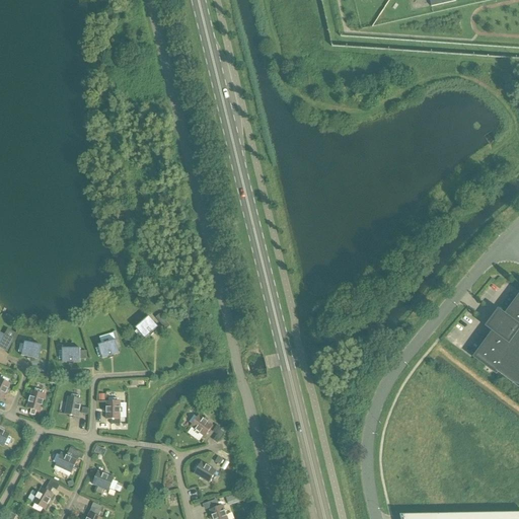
[(494,334),(476,358),(518,388),(518,299),(507,315),(502,323),(500,321),(497,325),(499,327),(494,334)]
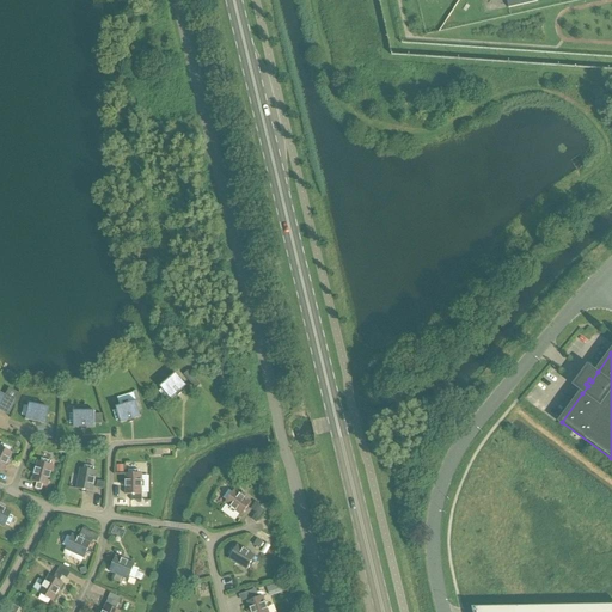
[(189,371),(184,375),(189,380),(194,377),(189,371)]
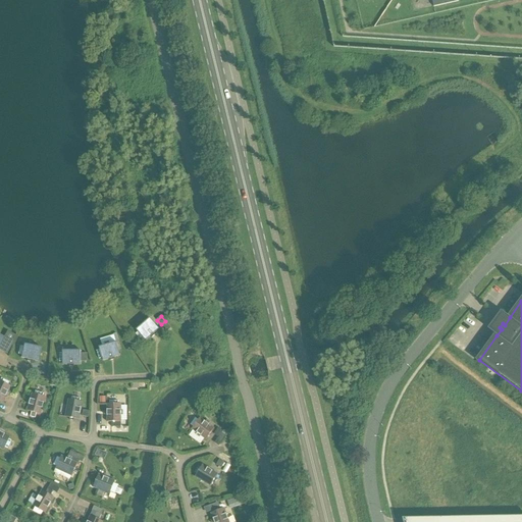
[(159,328),(150,318),(136,330),(138,332),(136,334),(141,341),(144,338),(145,341),(150,336),(152,337),(155,334),(154,333),(159,328)]
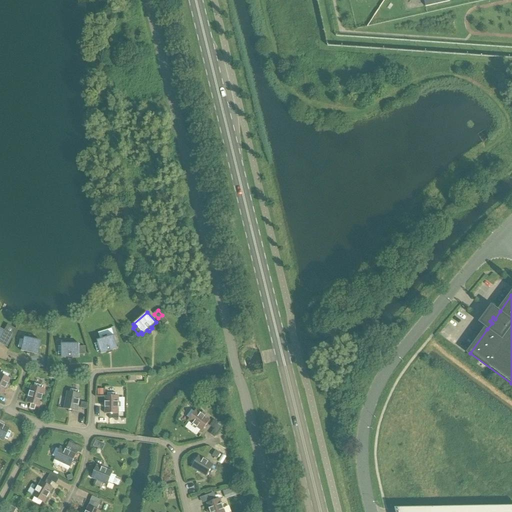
[(97,341),(98,343),(95,344),(97,352),(100,351),(101,354),(107,352),(108,354),(112,352),(111,350),(118,348),(114,335),(97,341)]
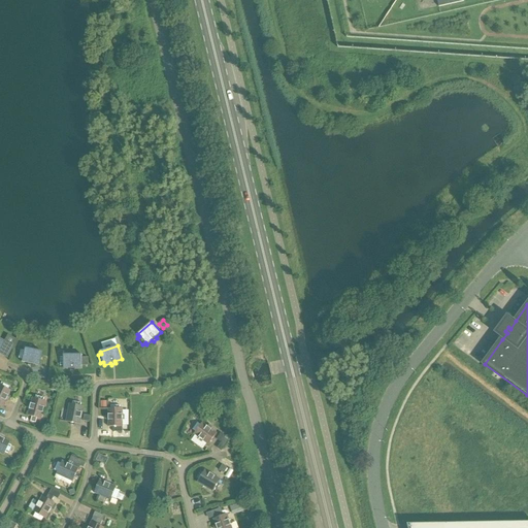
[(38,366),(41,352),(24,349),(23,351),(20,350),(19,359),(22,359),(21,362),(28,363),(27,365),(31,366),(32,364),(38,366)]
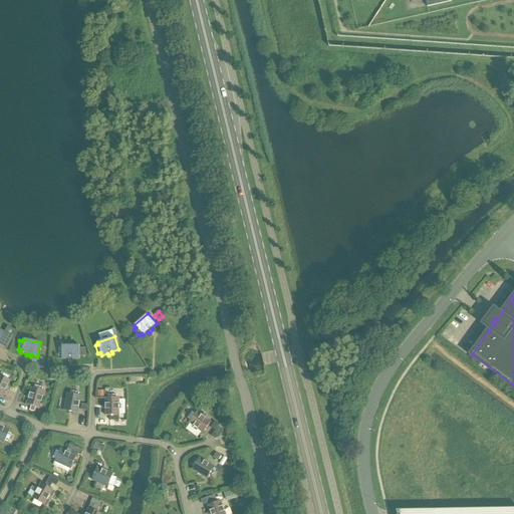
[(79,359),(79,345),(61,345),(61,347),(58,347),(58,356),(61,356),(61,359),(68,359),(68,361),(72,361),(72,359),(79,359)]
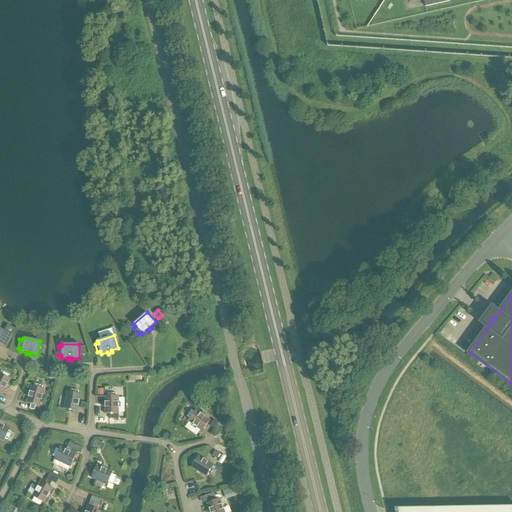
[(0,393),(1,395),(4,389),(6,390),(8,386),(6,385),(9,379),(7,378),(9,375),(1,371),(0,372),(0,393)]
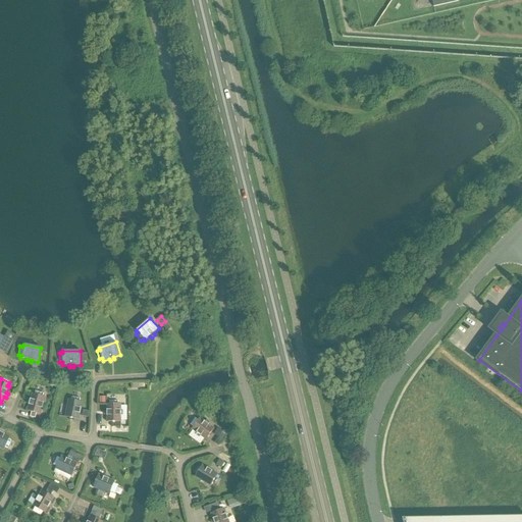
[(28,411),(33,412),(31,417),(36,418),(37,414),(41,415),(46,398),(43,397),(44,394),(36,392),(35,395),(33,394),(31,400),(29,400),(28,404),(30,405),(28,411)]
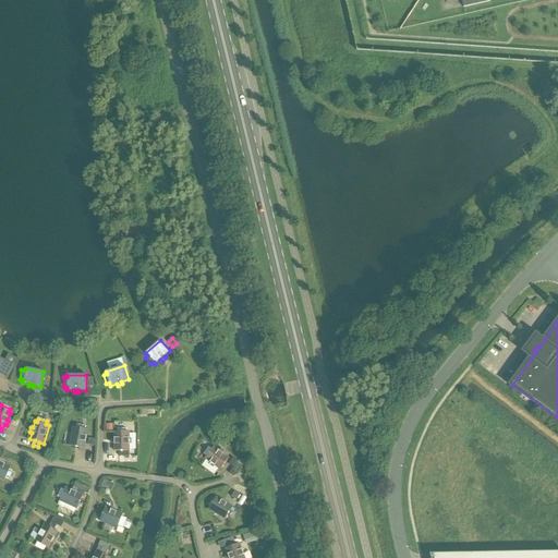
[(80,448),(84,449),(88,429),(85,429),(86,426),(76,424),(76,427),(73,427),(70,446),(75,447),(74,449),(79,450),(80,448)]
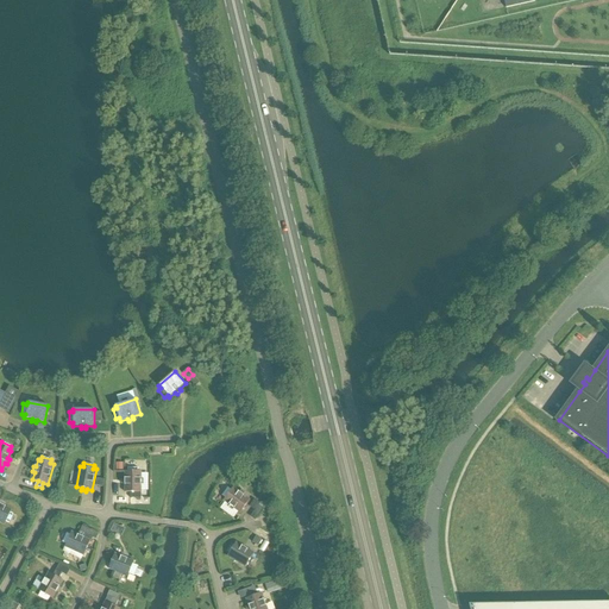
[(125,493),(131,493),(131,497),(137,498),(137,493),(142,493),(142,471),(138,471),(138,468),(129,468),(129,471),(125,471),(125,479),(123,479),(123,484),(125,484),(125,493)]
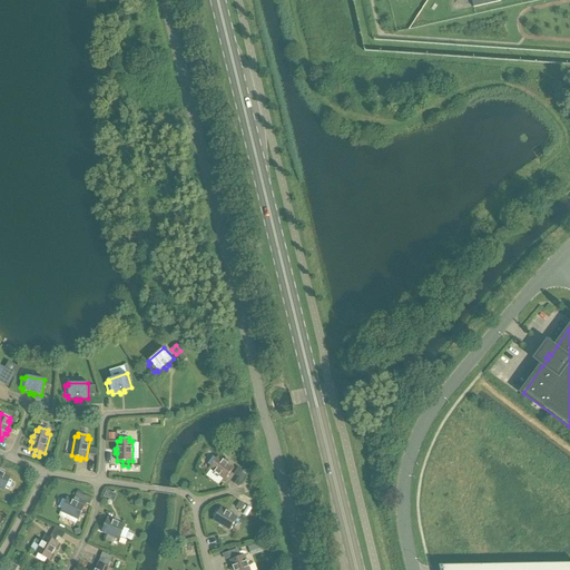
[(219,475),(225,480),(234,468),(218,457),(216,459),(214,457),(208,464),(210,467),(209,469),(215,473),(214,475),(218,478),(219,475)]
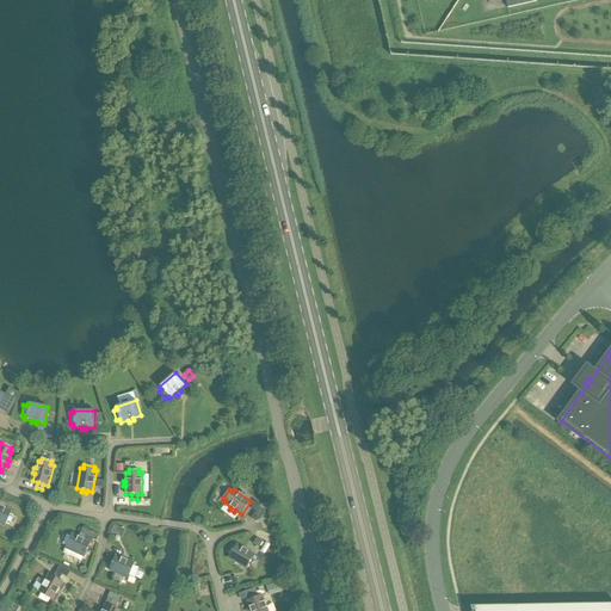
[(255,501),(251,508),(255,512),(261,505),(255,501)]
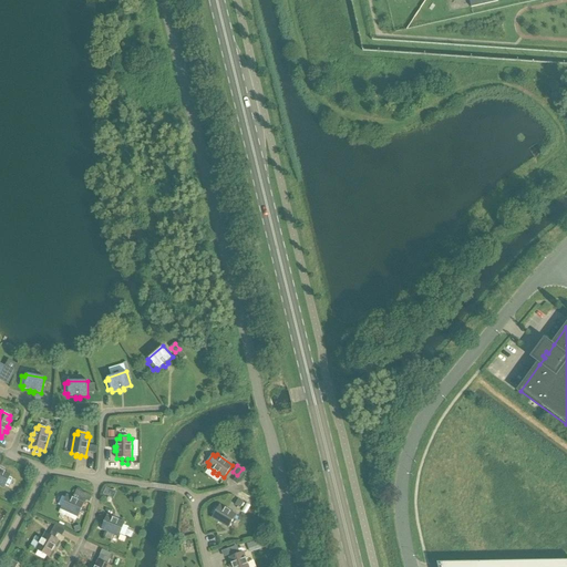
[(0,486),(3,488),(4,486),(8,487),(11,478),(9,477),(10,475),(0,470),(0,486)]
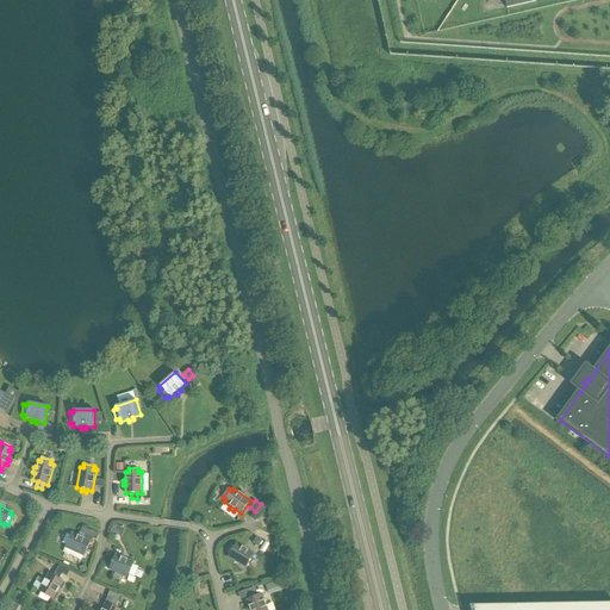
[(125,529),(114,524),(111,531),(122,536),(125,529)]
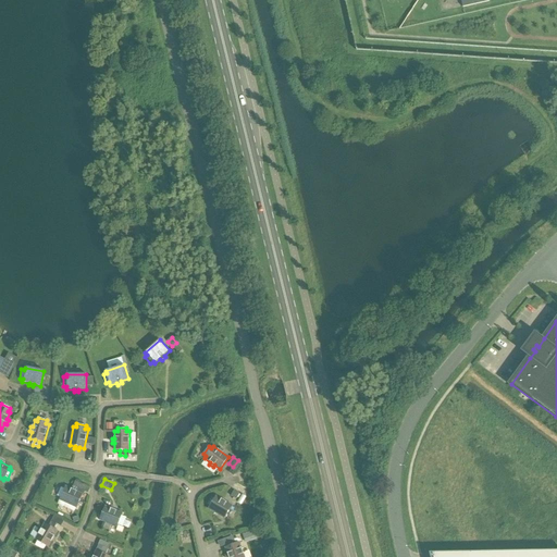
[(61,487),(58,496),(60,497),(59,500),(76,508),(78,504),(81,505),(83,500),(81,499),(83,495),(77,492),(73,490),(72,490),(65,486),(64,490),(61,487)]
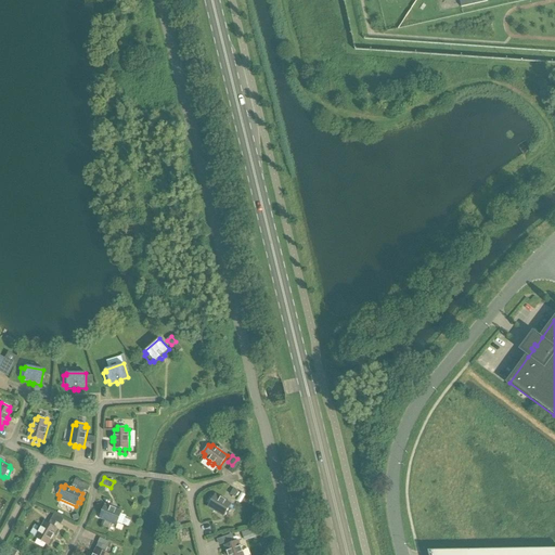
[(240,492),(234,489),(231,494),(236,498),(240,492)]
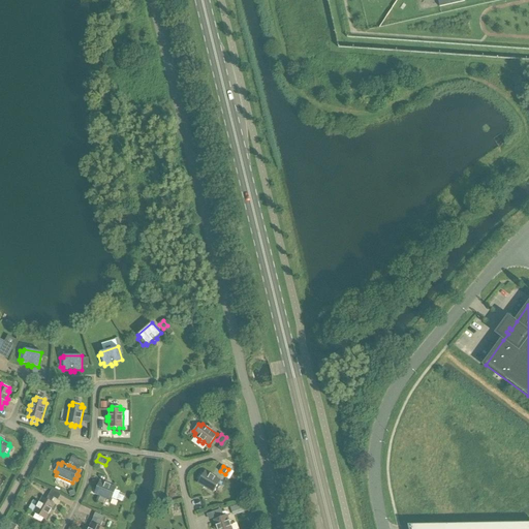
[(198,484),(205,488),(214,493),(221,481),(206,472),(205,474),(201,472),(197,479),(199,481),(198,484)]
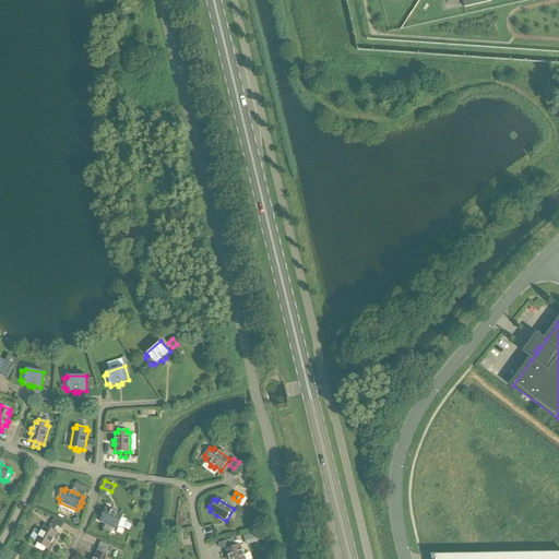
[(102,518),(99,522),(118,530),(119,526),(121,528),(126,520),(122,518),(123,515),(105,508),(104,513),(102,512),(99,516),(102,518)]
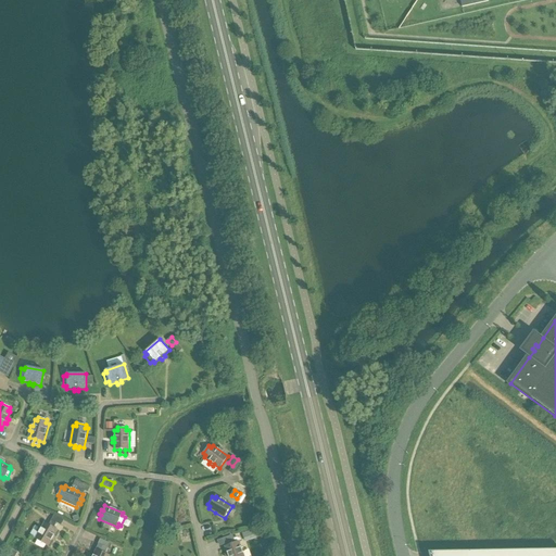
[(58,530),(45,522),(35,540),(37,541),(36,544),(43,548),(46,545),(48,546),(51,541),(53,542),(55,538),(53,536),(58,530)]
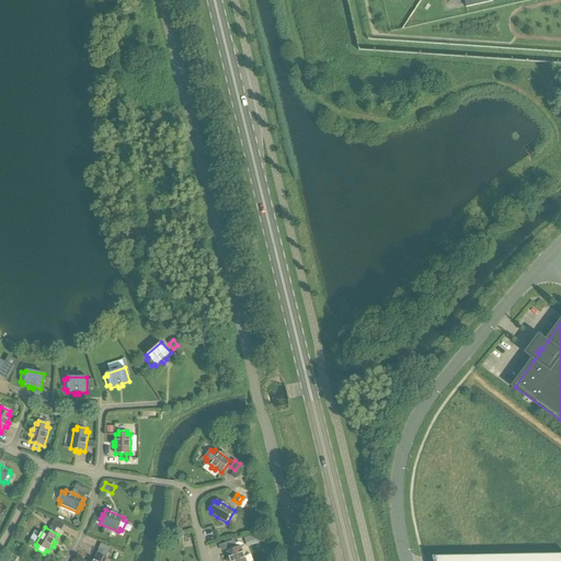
[(251,547),(262,544),(259,534),(248,537),(251,547)]
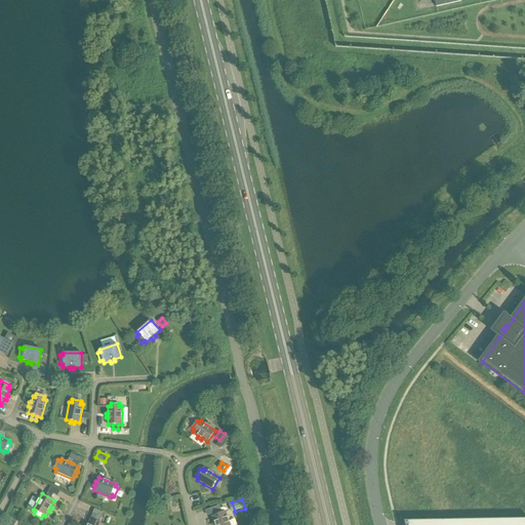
[(230,524),(226,512),(212,516),(214,523),(212,523),(212,524),(230,524)]
